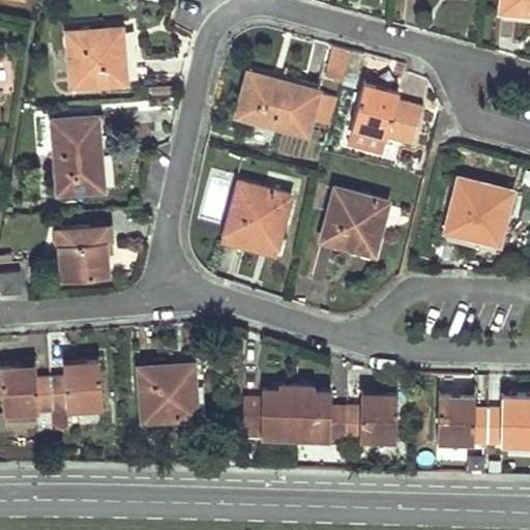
[(529,0),(499,0),(499,9),(529,11),(529,0)]
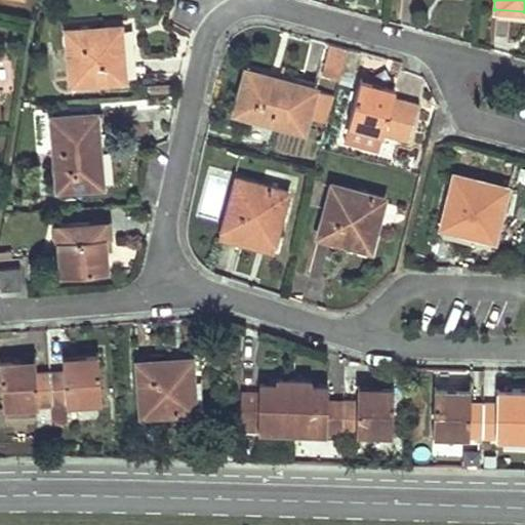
[(114,46),(113,37),(112,28),(67,32),(72,84),(123,80),(120,45),(114,46)]
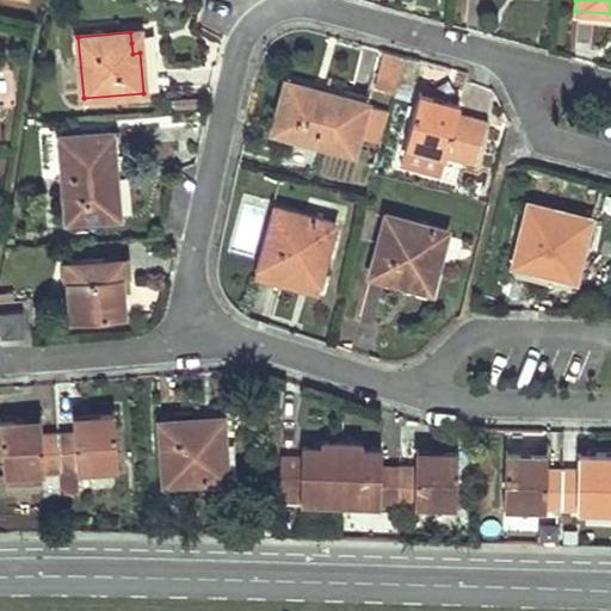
[(376,74),(397,79),(403,57),(382,51),(376,74)]
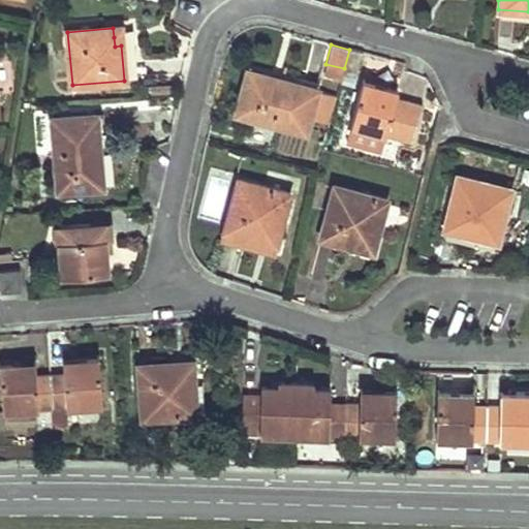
[(325,64),(322,74),(341,79),(344,68),(325,64)]
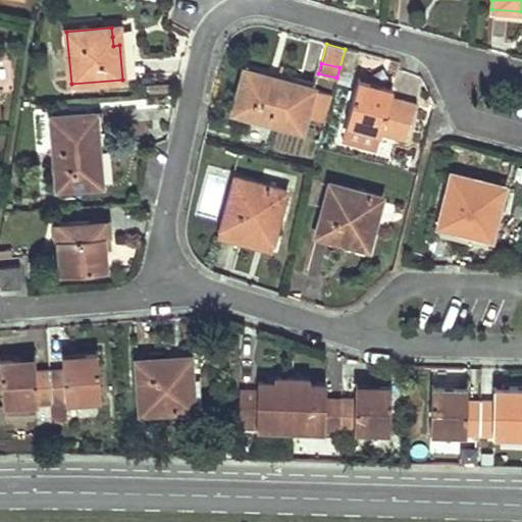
[(274,80),(274,82),(273,84),(243,75),(231,112),(299,131),(311,89),(274,80)]
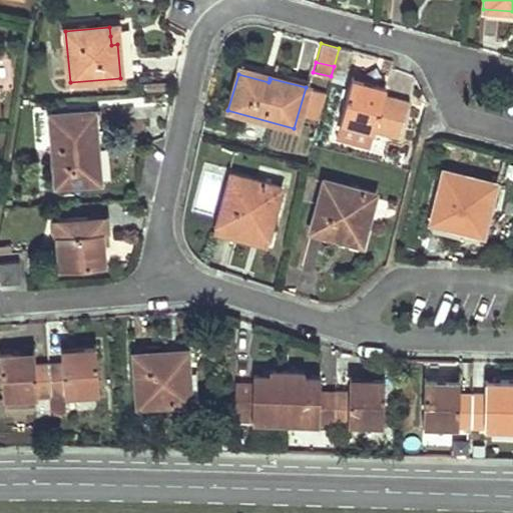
[(383,93),(377,91),(370,89),(372,82),(351,77),(335,133),(367,142),(371,128),(397,135),(407,102),(383,95),(383,93)]
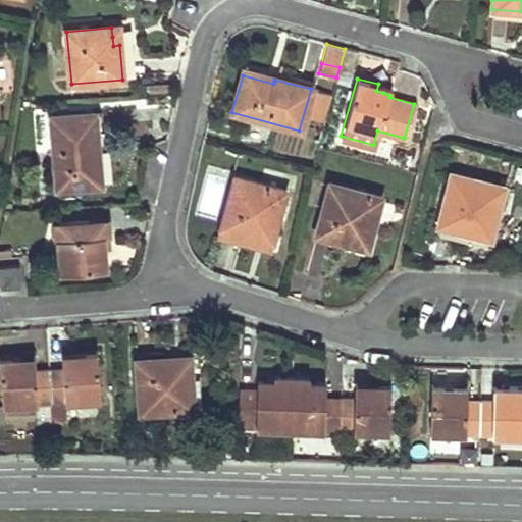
[(100,184),(97,148),(94,113),(52,116),(58,188),(100,184)]
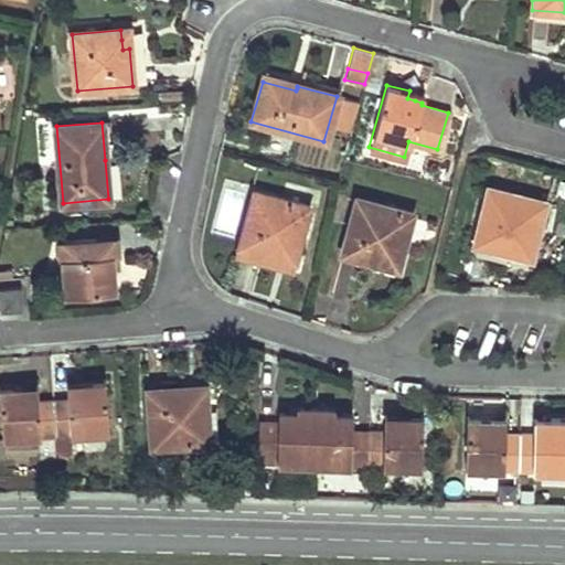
[(511,247),(521,249),(531,252),(544,202),(488,188),(475,243),(510,252),(511,247)]
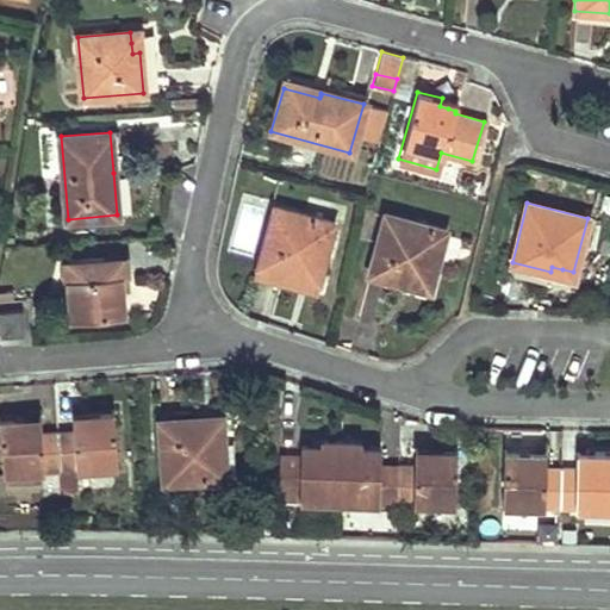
[(296,268),(307,271),(318,274),(334,223),(274,205),(257,266),(293,275),(296,268)]
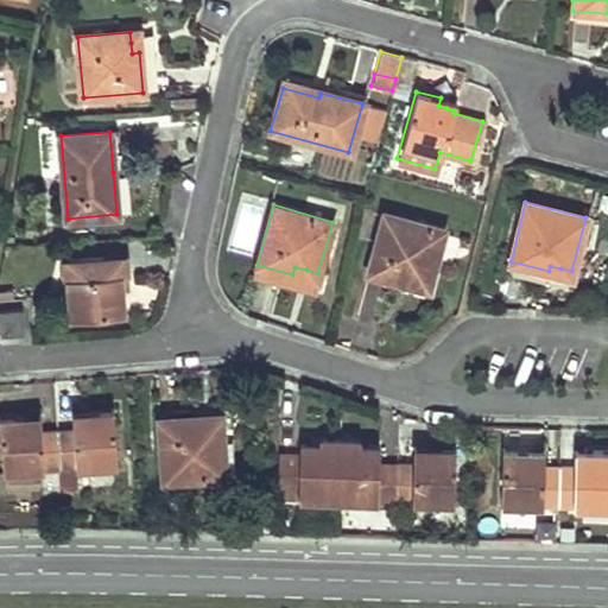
[(407,276),(418,279),(429,282),(443,228),(385,213),(368,272),(405,282),(407,276)]
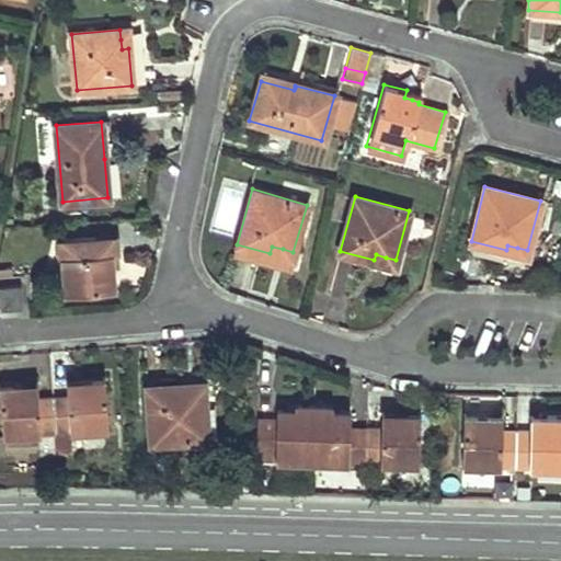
[(105,251),(100,251),(94,252),(93,238),(60,240),(64,292),(114,287),(112,264),(106,264),(105,251)]
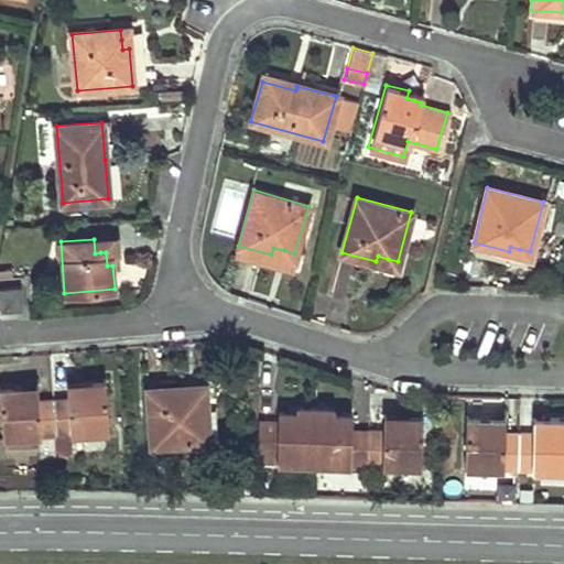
[(21,286),(1,288),(2,311),(23,310),(21,286)]
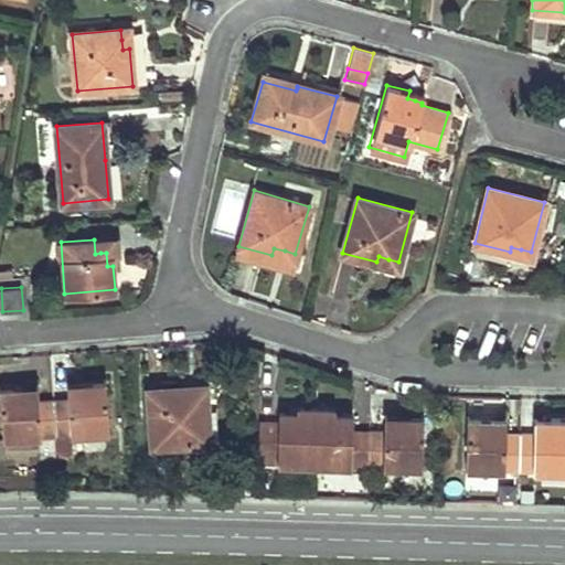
[(53,401),(54,434),(71,433),(108,430),(104,381),(81,382),(82,390),(67,391),(67,400),(53,401)]
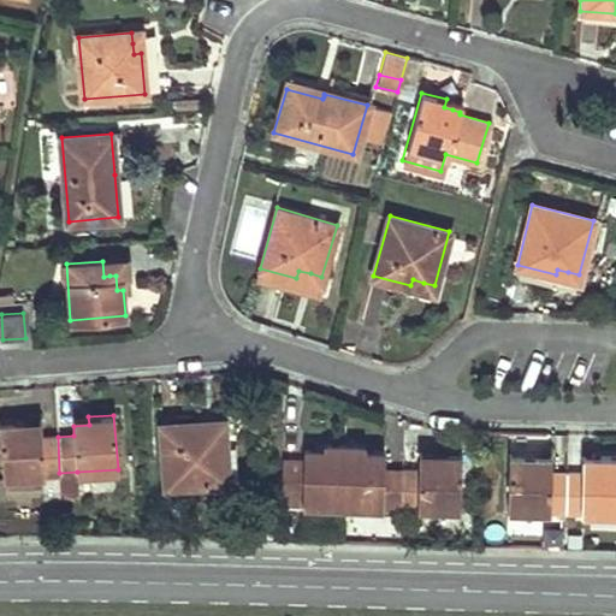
[(59,473),(58,437),(41,438),(40,430),(24,431),(24,421),(0,424),(0,432),(3,478),(6,477),(41,474),(59,473)]
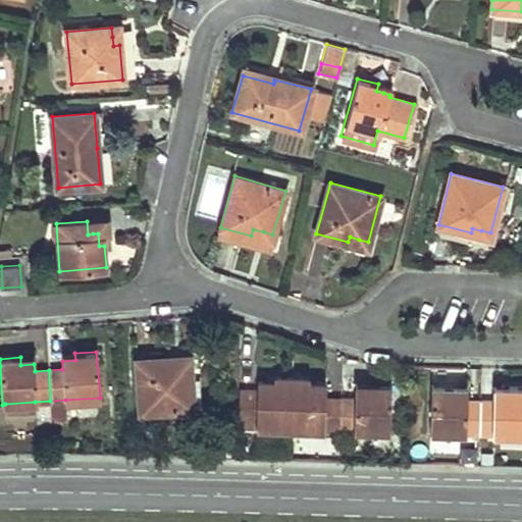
[(167,358),(152,359),(137,360),(141,414),(193,409),(190,361),(168,363),(167,358)]
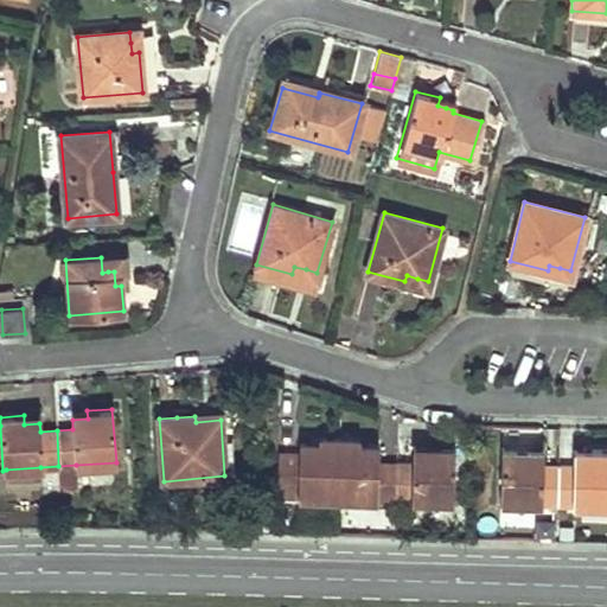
[(298,498),(338,498),(340,436),(318,436),(318,442),(299,442),(299,455),(279,455),(278,490),(298,491),(298,498)]
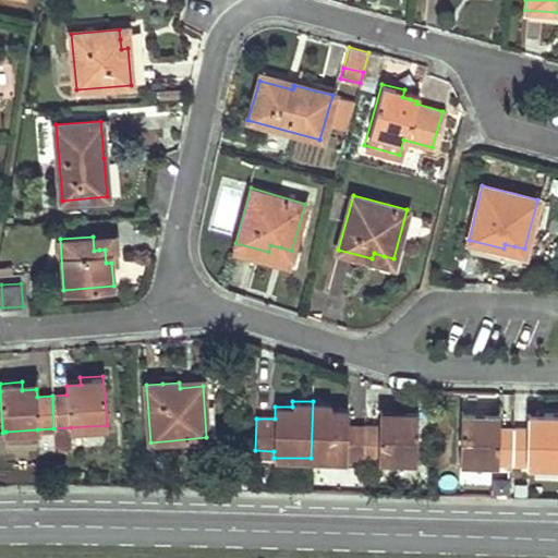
[(311,458),(363,459),(364,425),(349,425),(348,409),(330,408),(330,404),(330,402),(313,401),(311,458)]
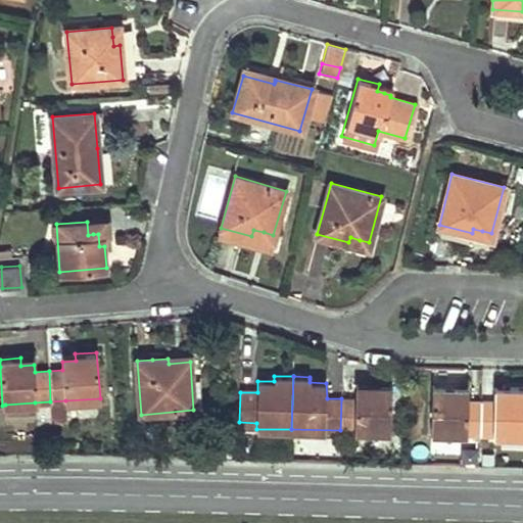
[(341,398),(340,430),(389,431),(390,386),(369,385),(369,392),(354,392),(354,398),(341,398)]
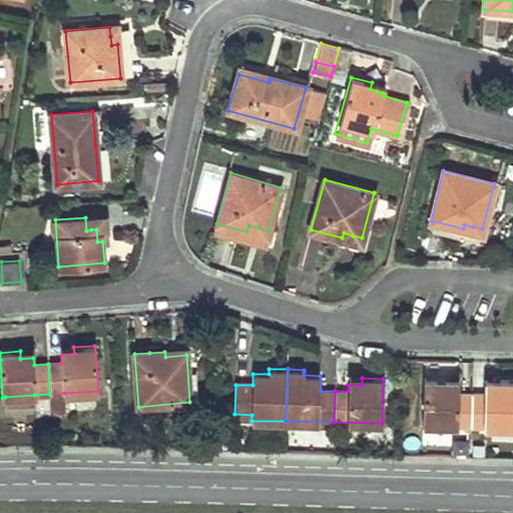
[(423,424),(472,425),(473,395),(459,394),(459,391),(460,387),(443,386),(444,379),(424,379),(423,424)]
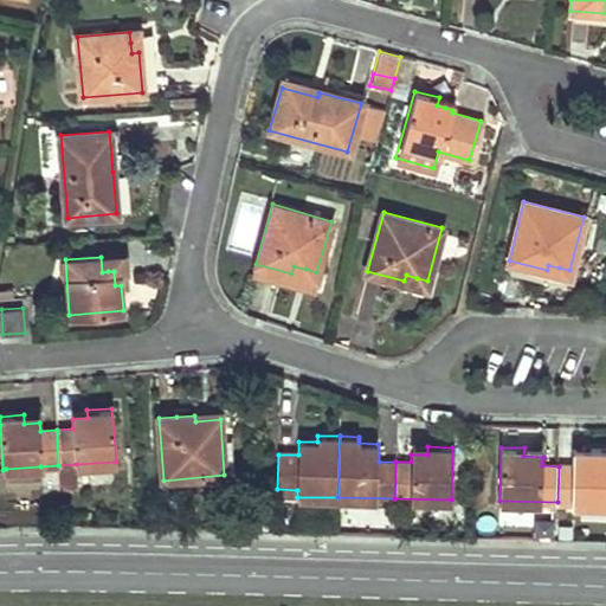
[(559,466),(558,502),(605,503),(605,450),(573,449),(573,466),(559,466)]
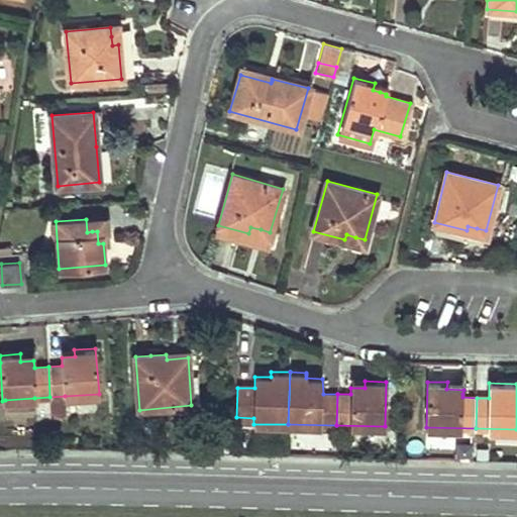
[(65,396),(49,397),(52,417),(67,416),(65,396)]
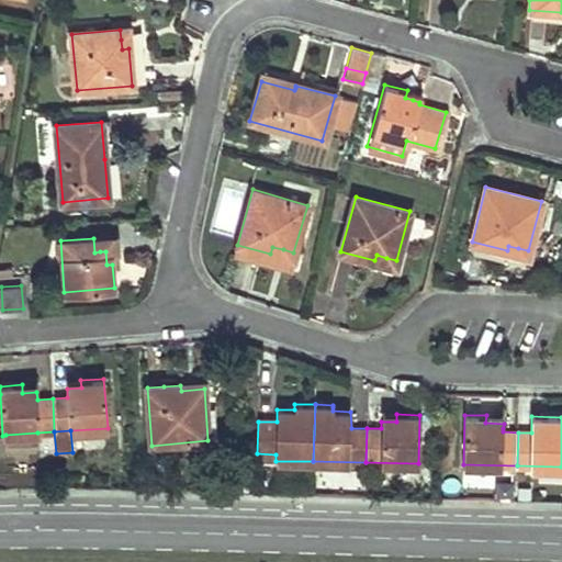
[(38,444),(40,454),(56,453),(54,431),(37,433),(38,444)]
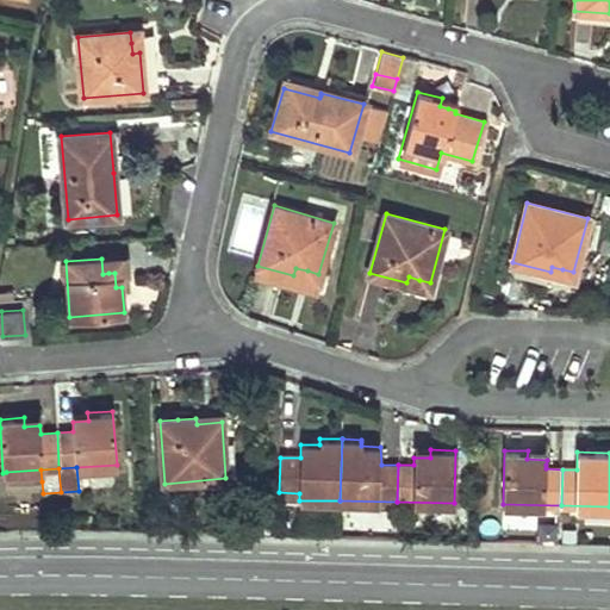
[(42,481),(41,470),(6,472),(7,484),(42,481)]
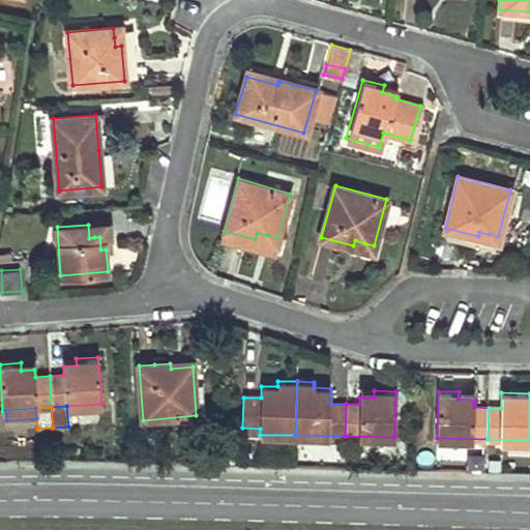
All buildings are outlined.
